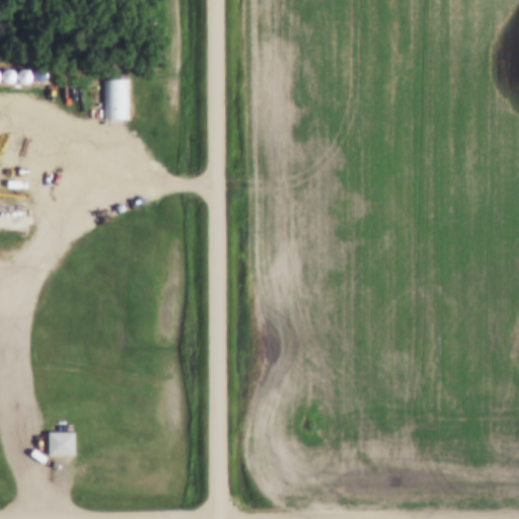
[(15,78),(14,74),(12,72),(8,71),(4,72),(2,74),(1,78),(2,82),(4,84),(8,85),(12,84),(14,82),(15,78)]
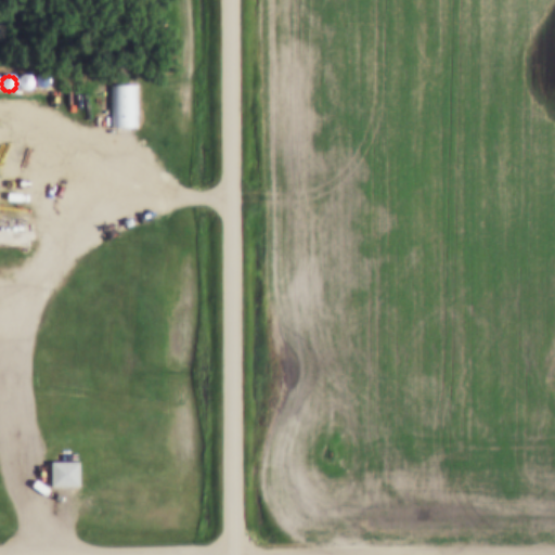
[(34,84),(33,79),(29,77),(25,76),(22,77),(18,79),(17,84),(18,88),(22,90),(25,91),(29,90),(33,88),(34,84)]
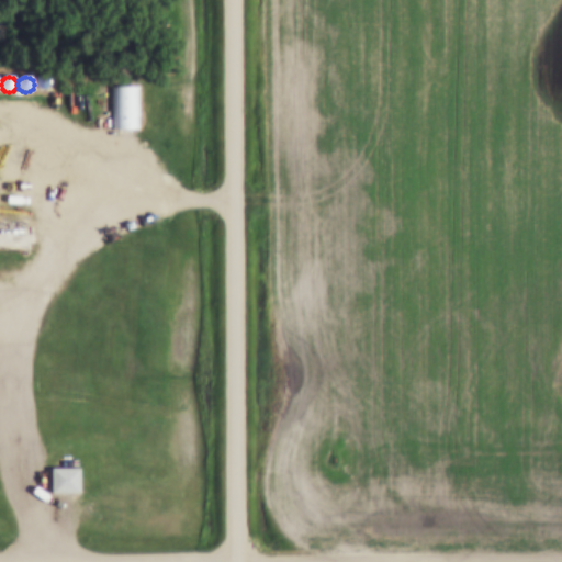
[(52,85),(51,80),(47,78),(43,77),(40,78),(36,80),(35,85),(36,89),(40,91),(43,92),(47,91),(51,89),(52,85)]
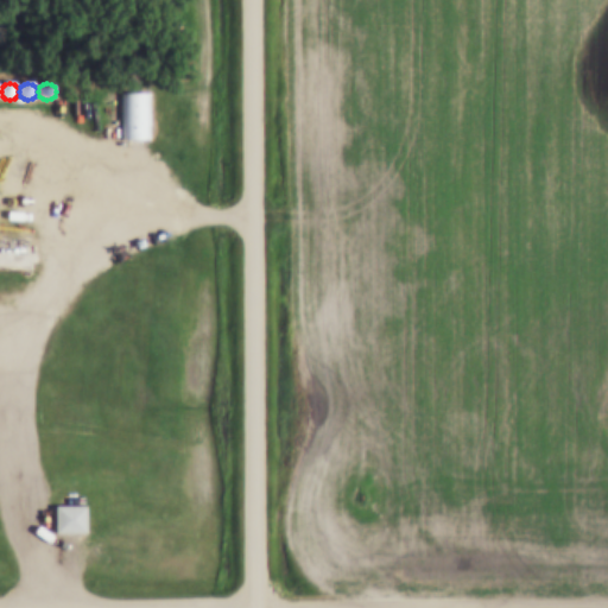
[(121,95),(152,95),(152,138),(121,138),(121,95)]
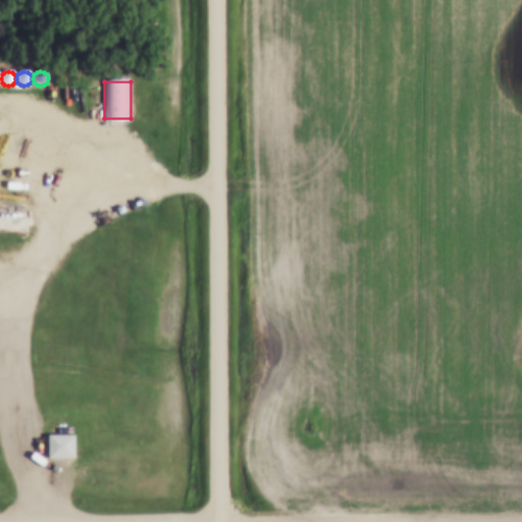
[(0,220),(20,220),(20,205),(0,204),(0,220)]
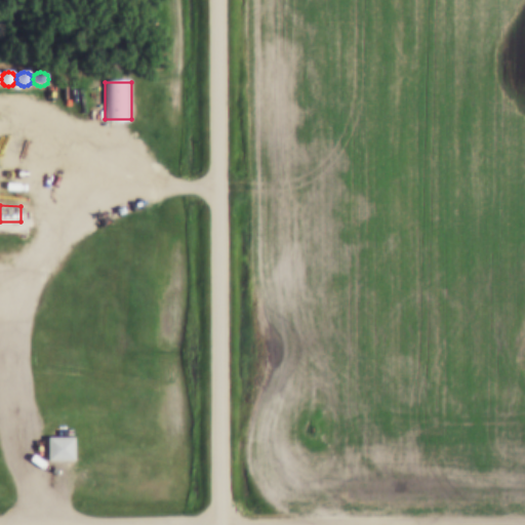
[(50,437),(77,437),(77,460),(50,460),(50,437)]
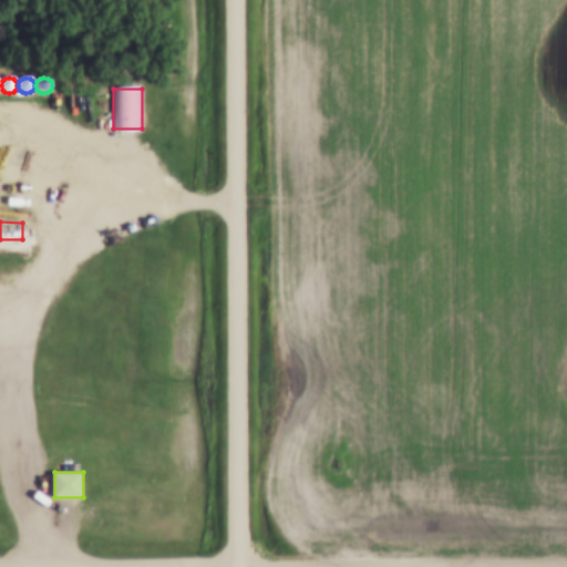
All buildings are outlined.
